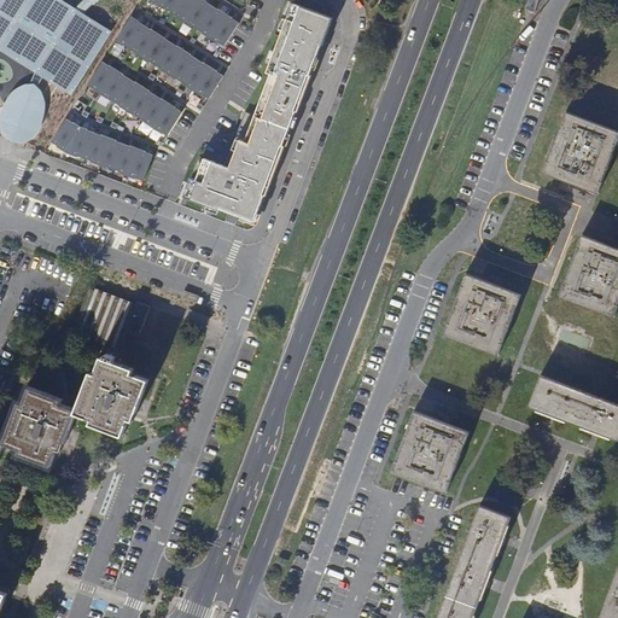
[(76,7),(64,0),(0,0),(0,53),(70,98),(112,30),(85,12),(76,7)]
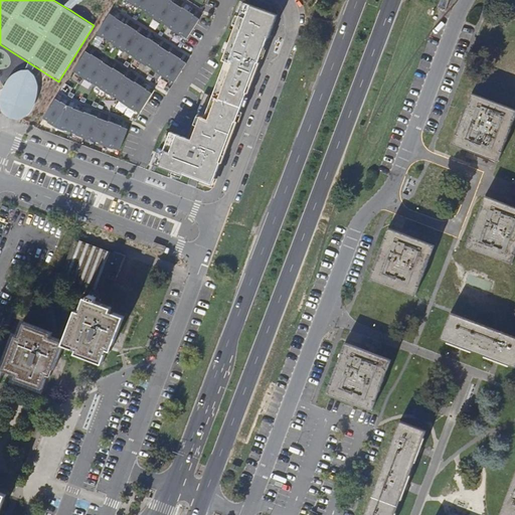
[(68,0),(67,2),(63,6),(70,10),(77,3),(82,0),(68,0)]
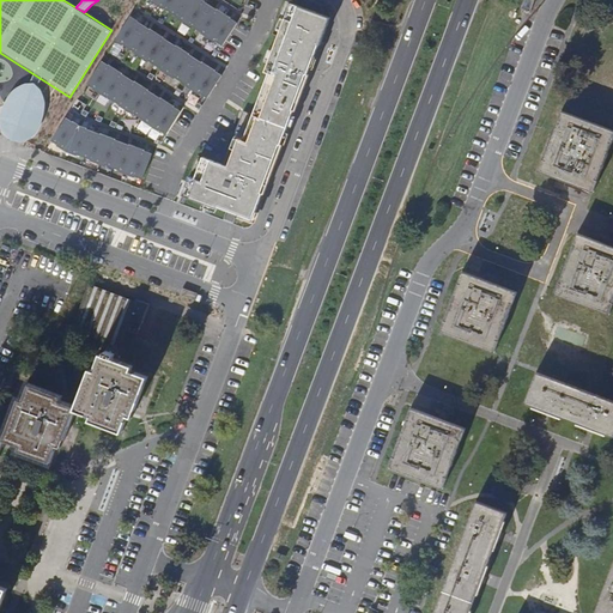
[(150,0),(152,1),(151,2),(165,12),(167,11),(177,18),(177,19),(192,29),(193,28),(204,35),(202,36),(217,46),(218,44),(224,48),(238,25),(231,20),(232,19),(220,12),(219,13),(205,4),(206,2),(201,0),(150,0)]
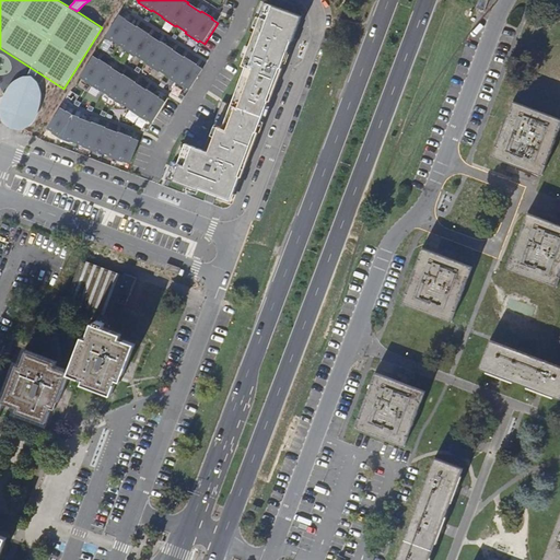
[(305,20),(269,6),(244,68),(247,69),(232,106),(224,103),(205,151),(186,143),(178,163),(173,161),(165,178),(230,205),(305,20)]
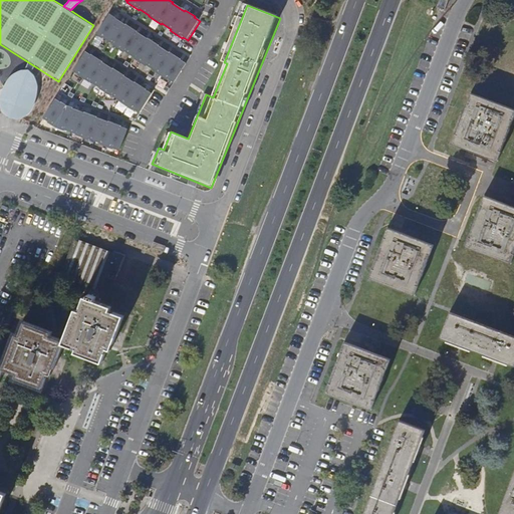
[(116,19),(110,15),(97,35),(104,39),(105,38),(114,44),(113,45),(126,53),(126,52),(137,58),(136,59),(148,67),(149,66),(158,72),(157,73),(170,81),(170,80),(176,83),(187,66),(181,61),(181,60),(171,54),(171,55),(159,48),(160,46),(150,40),(149,41),(138,34),(138,33),(127,26),(127,27),(115,20),(116,19)]
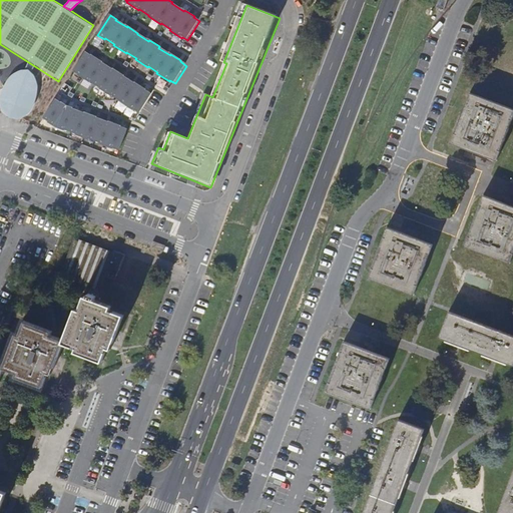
[(92,56),(86,52),(74,71),(79,74),(79,75),(91,83),(91,82),(101,88),(100,89),(112,97),(113,96),(122,102),(121,103),(133,111),(134,110),(139,113),(151,94),(145,90),(146,89),(136,83),(135,84),(124,76),(124,75),(114,69),(114,70),(102,63),(103,62),(93,55),(92,56)]
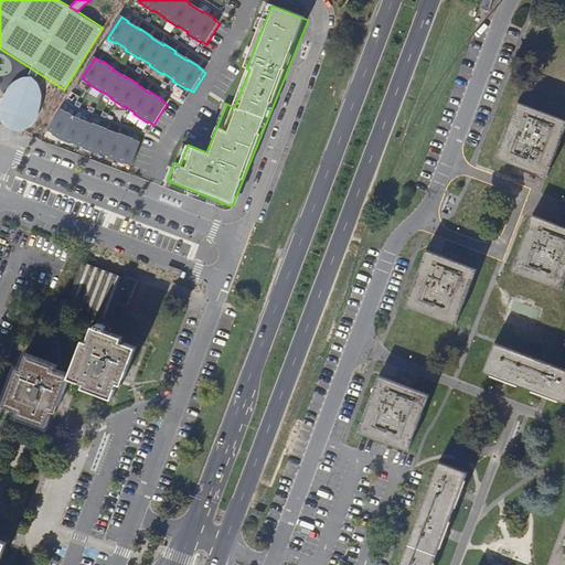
[(6,91),(0,104),(0,117),(1,123),(10,129),(19,131),(28,128),(35,121),(40,106),(41,95),(39,85),(31,76),(22,77),(14,82),(6,91)]
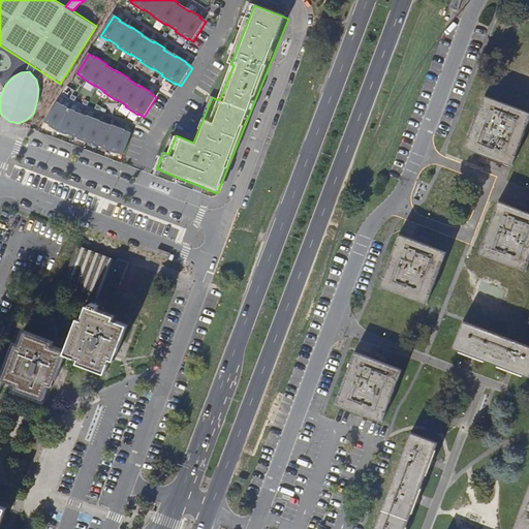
[(465,148),(511,165),(528,119),(528,113),(485,96),(465,148)]
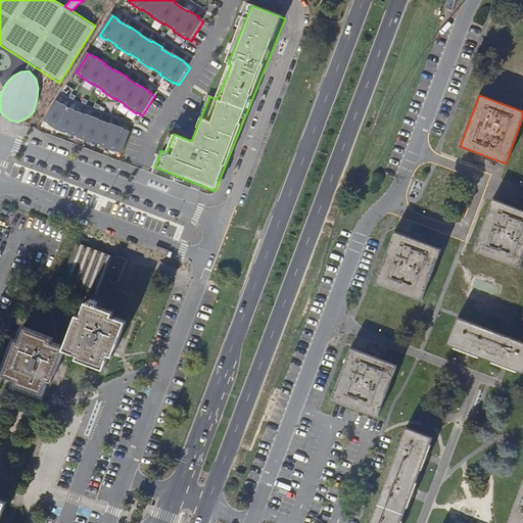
[(63,105),(57,101),(45,121),(50,124),(49,125),(57,130),(66,134),(66,132),(77,136),(77,137),(91,143),(91,142),(101,145),(101,147),(115,152),(115,151),(122,153),(130,132),(123,130),(123,129),(111,124),(111,125),(98,121),(98,119),(87,114),(87,115),(74,110),(74,109),(68,107),(64,104),(63,105)]
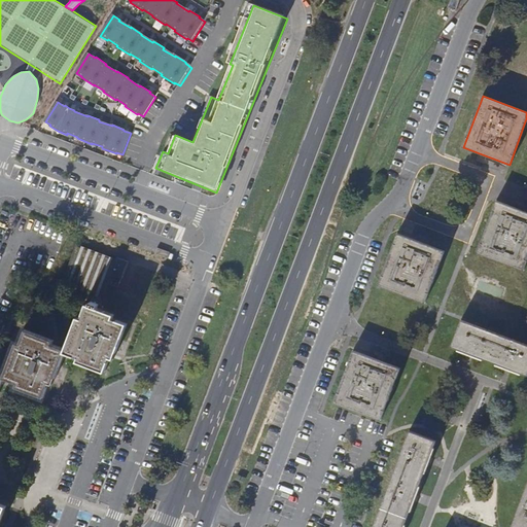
[(526,260),(526,212),(508,206),(496,201),(477,253),(523,271),(526,260)]
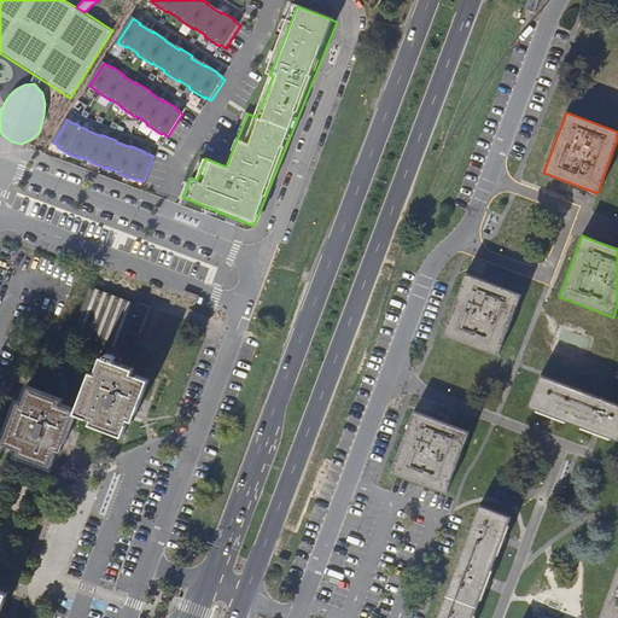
[(520,295),(481,279),(470,275),(466,274),(443,334),(497,355),(520,295)]
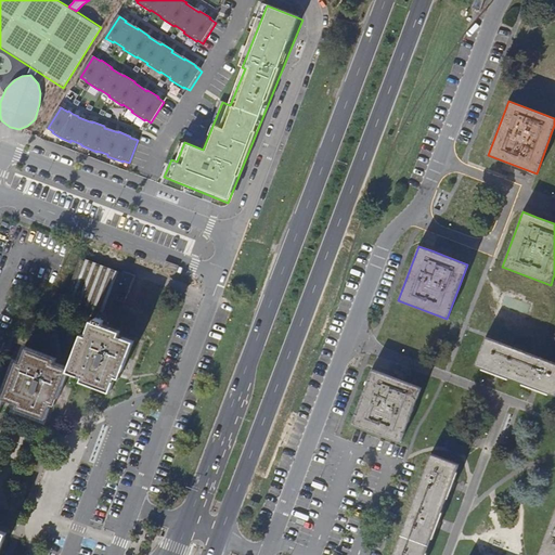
[(125,302),(126,298),(134,275),(124,271),(123,273),(81,258),(67,296),(100,309),(94,322),(92,321),(87,335),(82,334),(69,369),(59,364),(54,362),(55,359),(27,348),(22,362),(18,361),(4,395),(0,392),(0,408),(4,398),(18,403),(17,407),(46,417),(51,402),(55,403),(59,398),(62,388),(63,385),(68,371),(84,376),(82,379),(111,390),(116,376),(120,377),(123,370),(126,363),(128,358),(133,340),(119,335),(120,331),(103,324),(107,312),(108,312),(114,298),(125,302)]
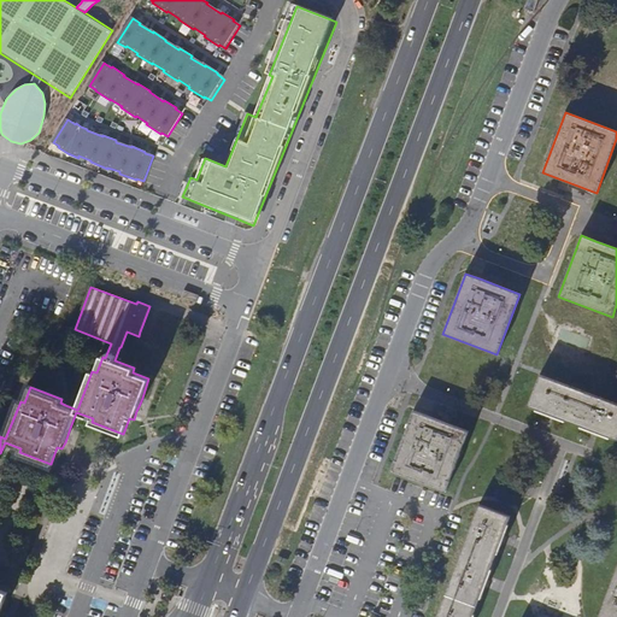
[(616,404),(540,375),(528,405),(547,412),(616,439),(616,404)]
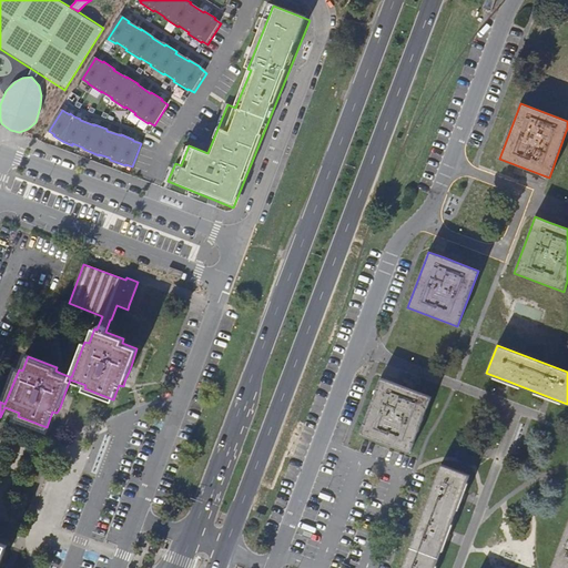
[(395,383),(381,377),(359,434),(411,453),(432,397),(395,383)]
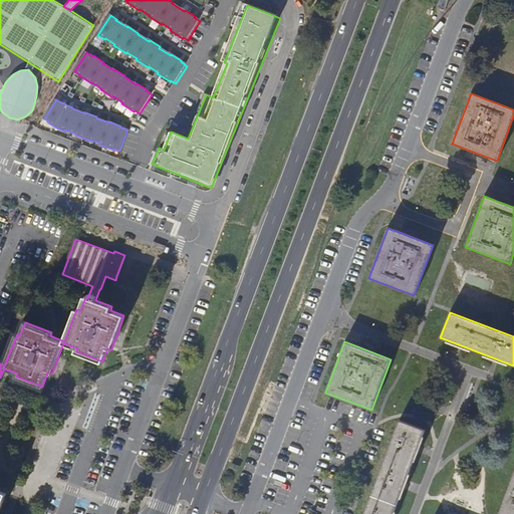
[(421,407),(432,411),(436,402),(424,398),(421,407)]
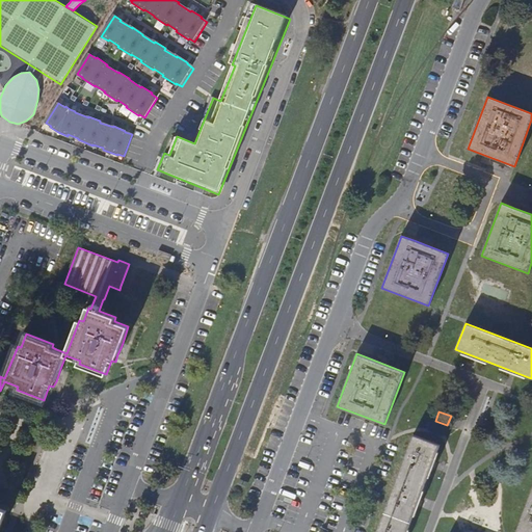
[(413,434),(375,531),(406,531),(440,445),(413,434)]
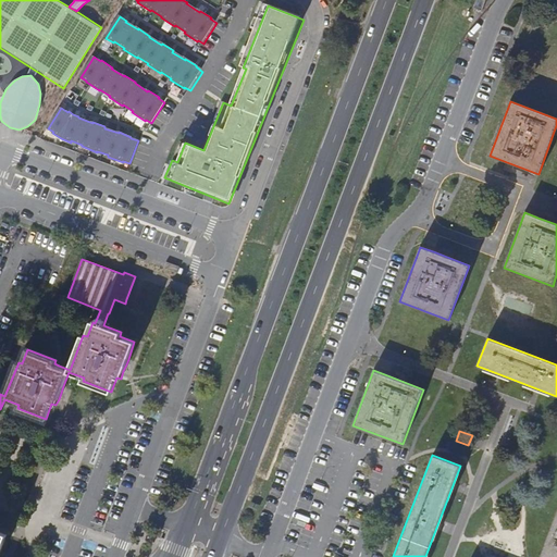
[(556,556),(556,510),(539,556),(556,556)]
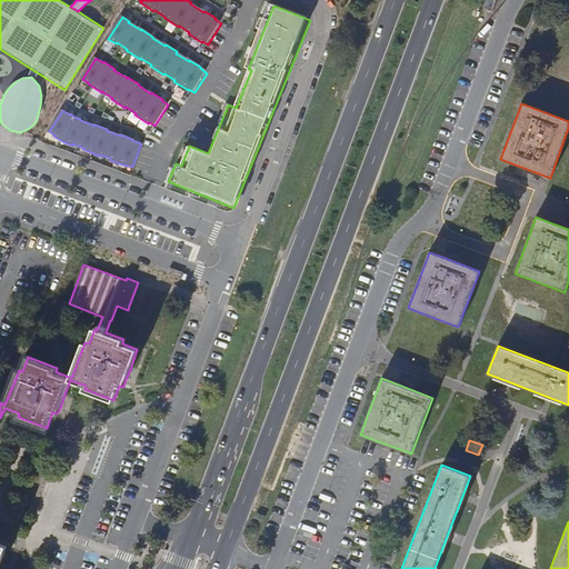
All buildings are outlined.
